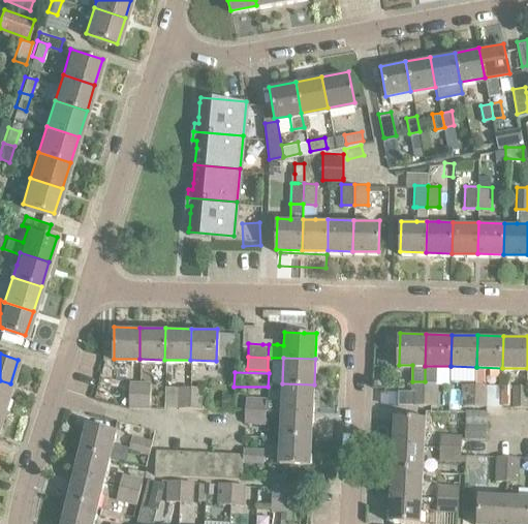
[(500,374),(500,382),(500,403),(501,403),(510,403),(510,374),(500,374)]
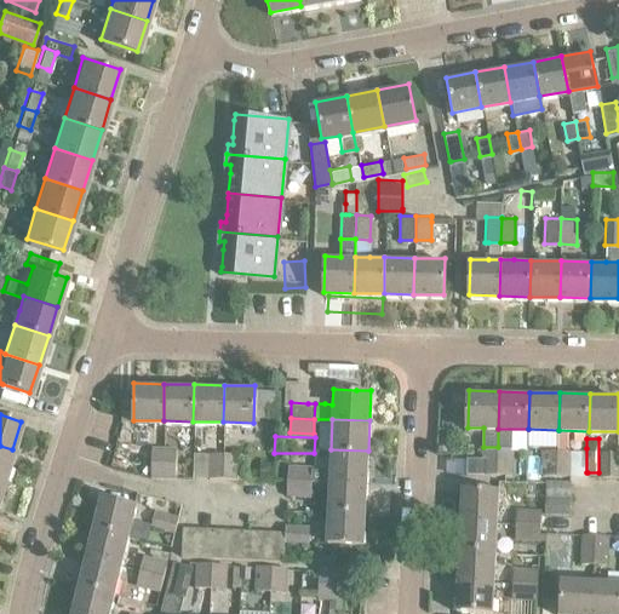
[(164,476),(164,445),(150,445),(150,476),(164,476)]
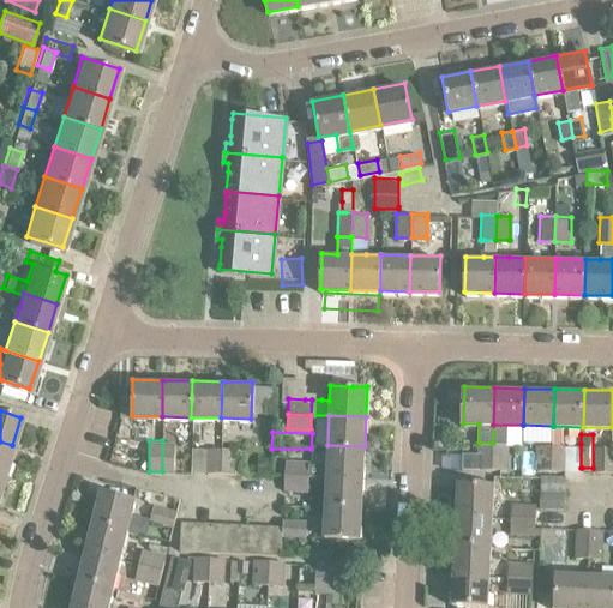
[(174,440),(162,440),(162,471),(174,471),(174,440)]
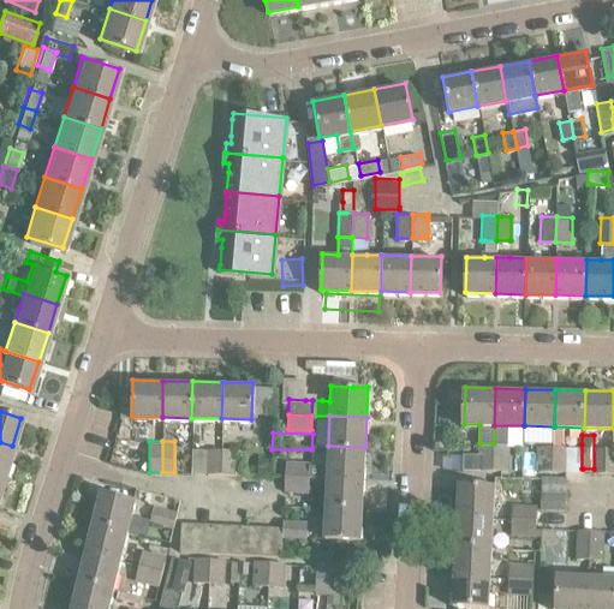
[(12,446),(0,442),(0,473),(3,475),(12,446)]
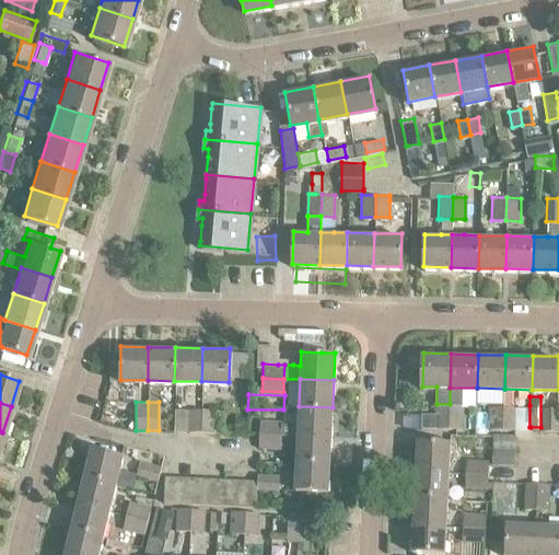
[(450,404),(437,404),(434,404),(434,412),(437,412),(437,424),(437,426),(437,427),(449,427),(450,404)]
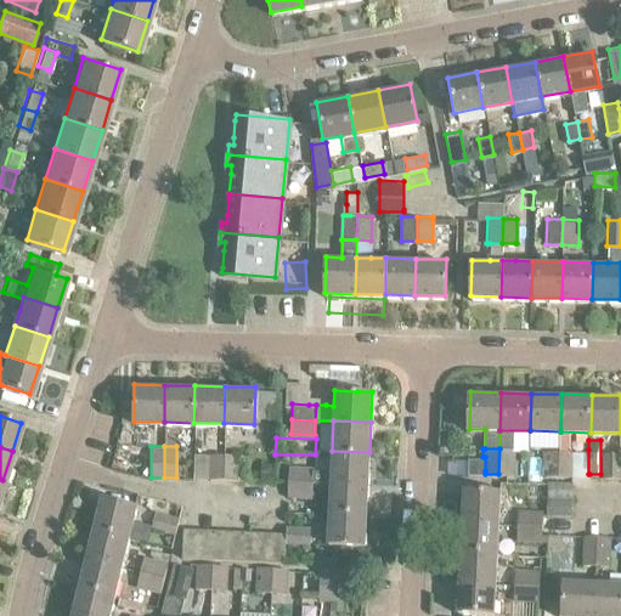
[(500,448),(498,474),(514,474),(514,448),(513,448),(500,448)]
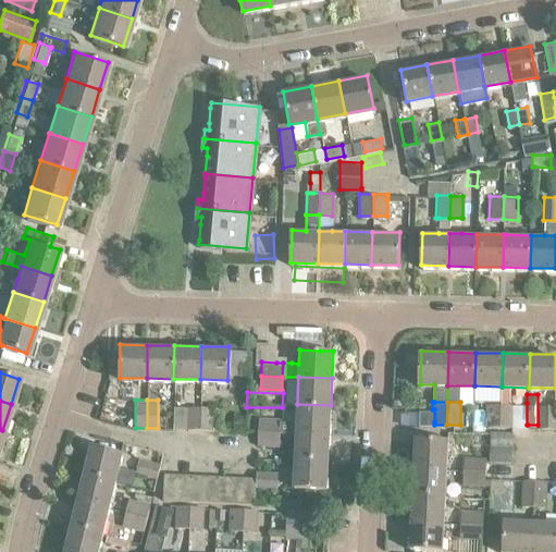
[(499,425),(501,403),(486,403),(485,425),(499,425)]
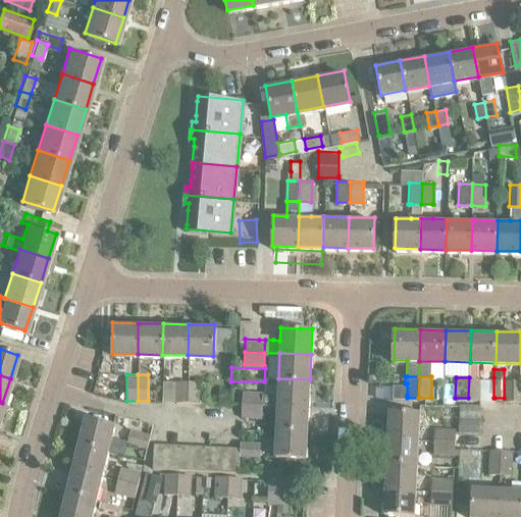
[(480,377),(469,377),(468,398),(479,399),(480,377)]
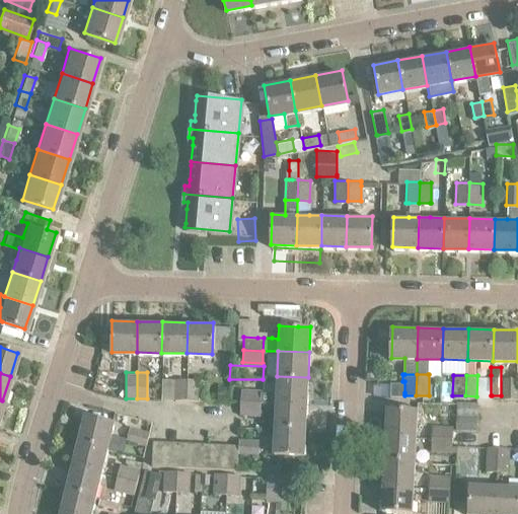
[(263,391),(261,391),(261,401),(276,401),(307,402),(308,377),(277,376),(276,392),(263,391)]
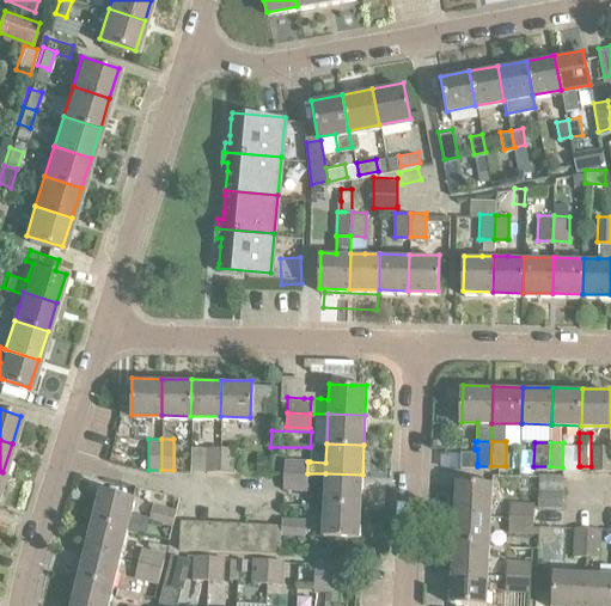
[(610,469),(610,444),(594,444),(594,469),(610,469)]
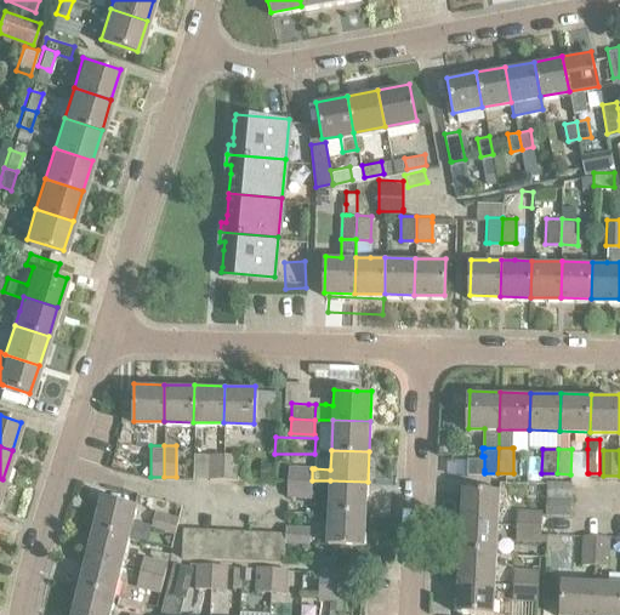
[(209,451),(209,476),(223,477),(223,451),(209,451)]
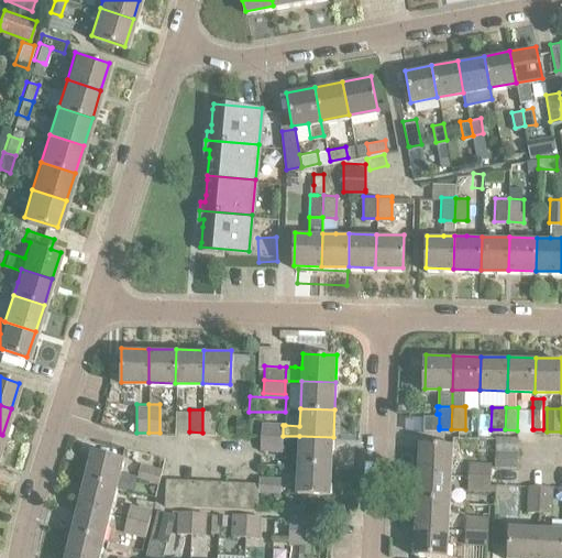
[(215,411),(202,409),(202,433),(216,433),(216,431),(216,411),(215,411)]
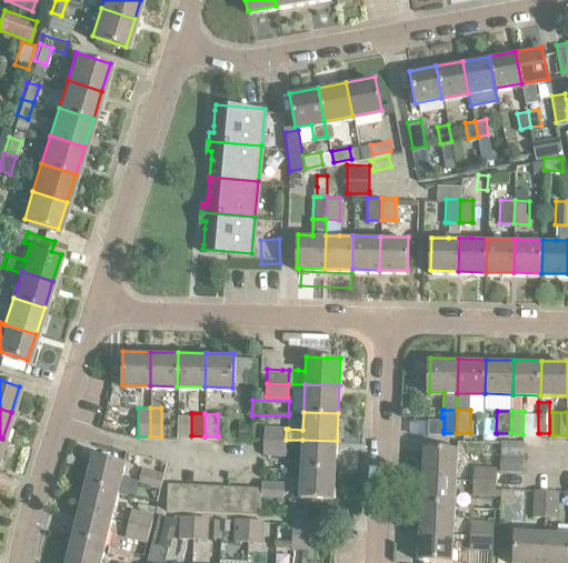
[(428,418),(427,432),(444,432),(444,430),(444,418),(441,418),(428,418)]
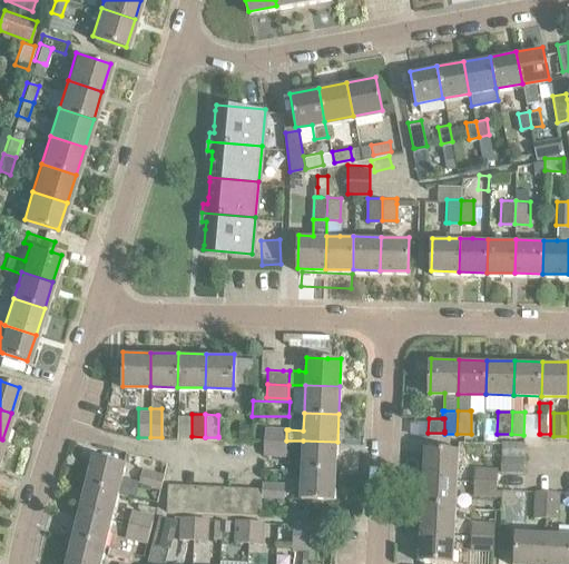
[(176,423),(175,449),(189,451),(189,423),(176,423)]
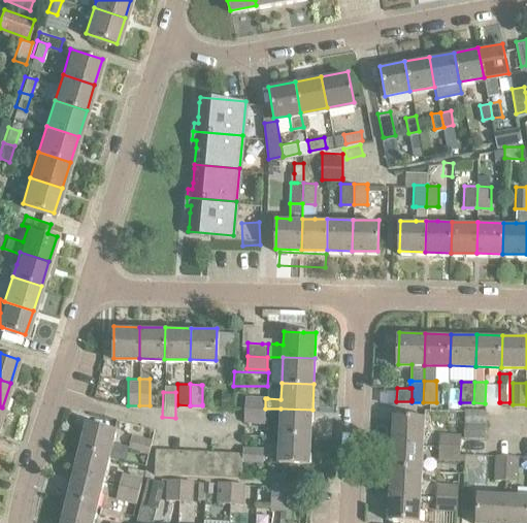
[(222,393),(222,405),(232,405),(233,393),(222,393)]
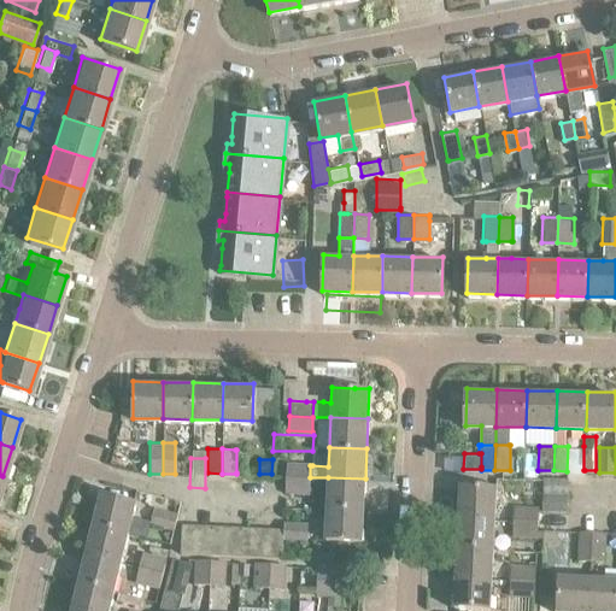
[(287,460),(286,476),(310,477),(310,465),(311,462),(287,460)]
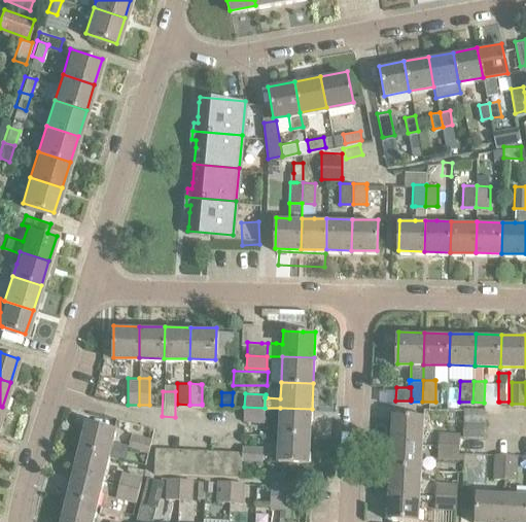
[(265,408),(244,407),(244,419),(264,420),(265,408)]
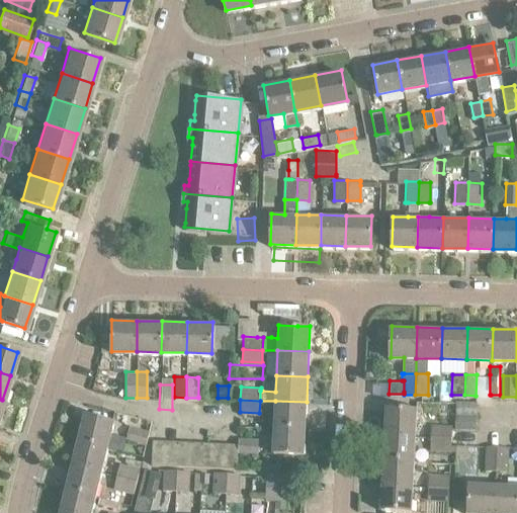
[(455,401),(455,414),(476,414),(476,400),(455,400),(455,401)]
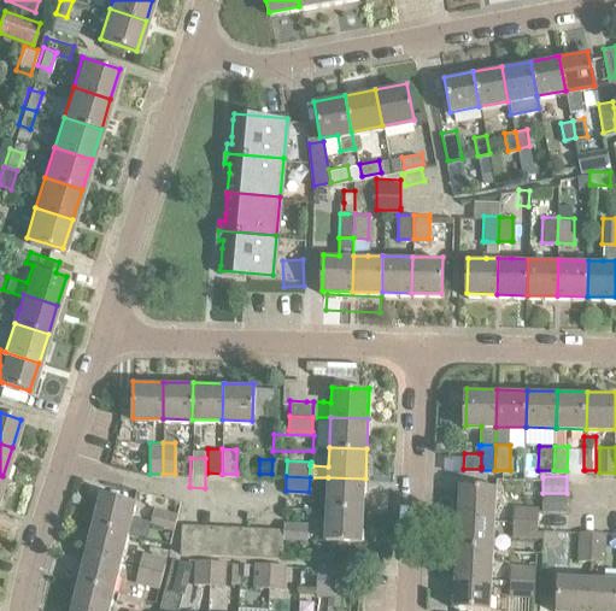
[(365,479),(328,477),(327,507),(364,509),(365,479)]
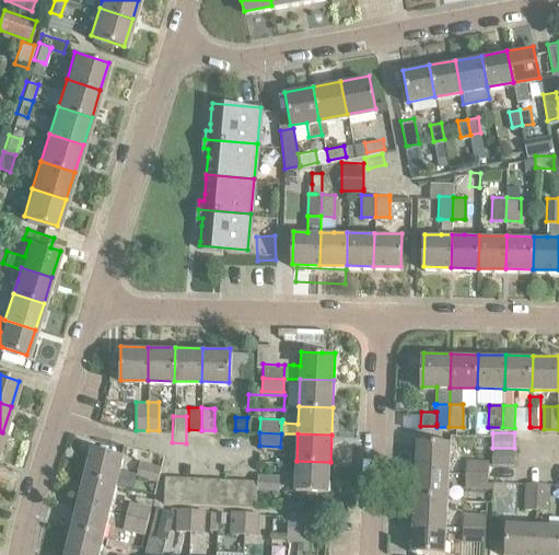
[(450,442),(428,441),(418,441),(416,469),(450,470),(451,442),(450,442)]
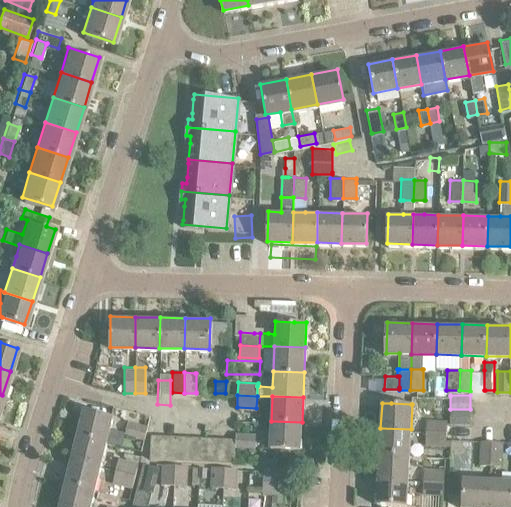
[(82,408),(76,433),(106,440),(112,416),(82,408)]
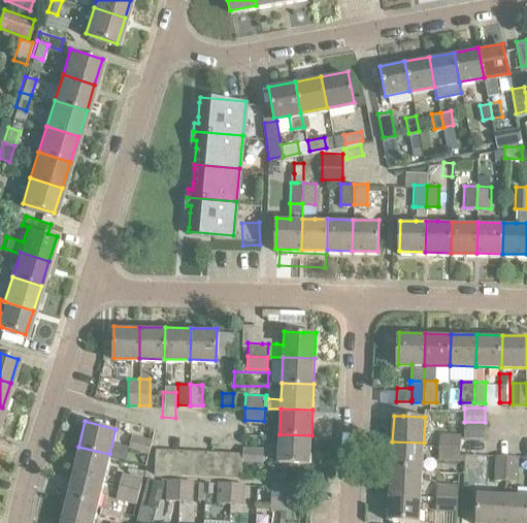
[(485,422),(464,422),(463,422),(463,436),(485,436),(485,422)]
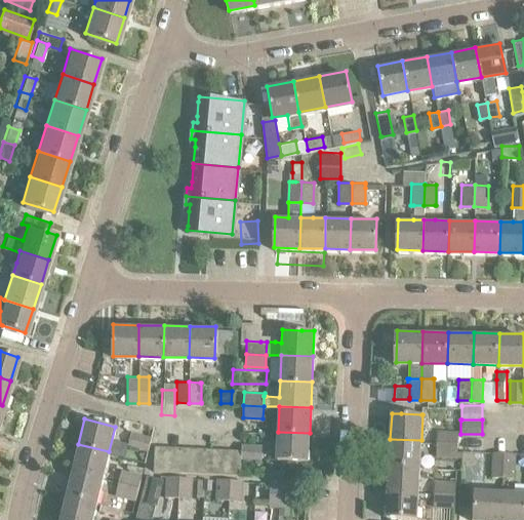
[(437,441),(457,442),(457,430),(438,429),(437,441)]
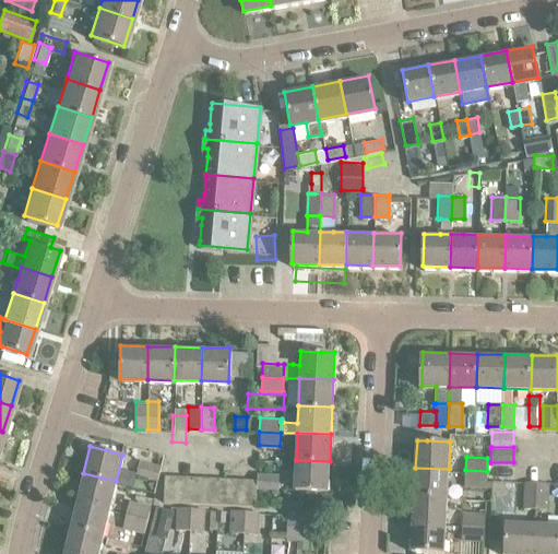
[(156,479),(161,464),(139,458),(135,473),(156,479)]
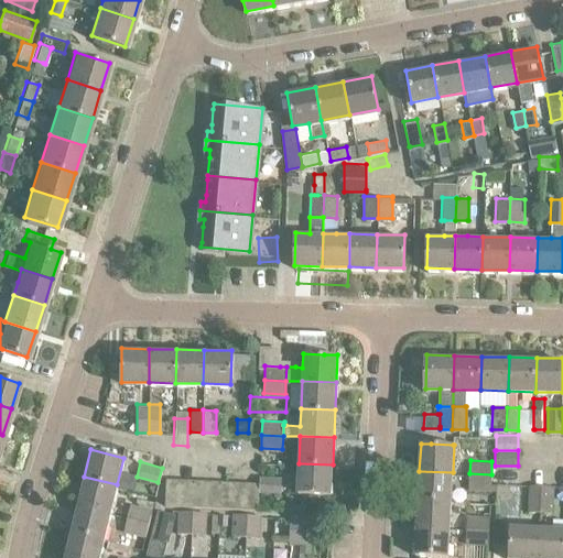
[(333,465),(299,463),(298,491),(332,492),(333,465)]
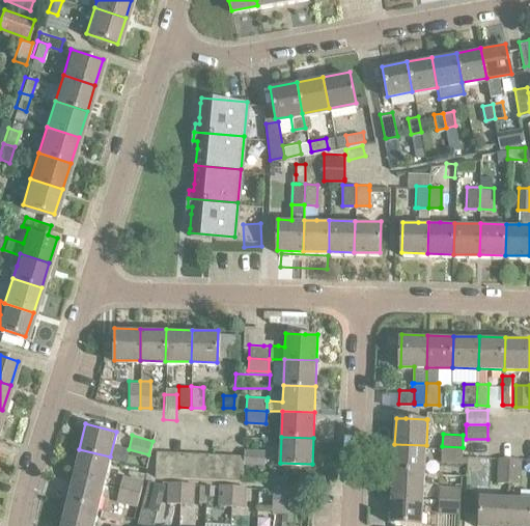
[(426,445),(394,444),(393,469),(425,471),(426,445)]
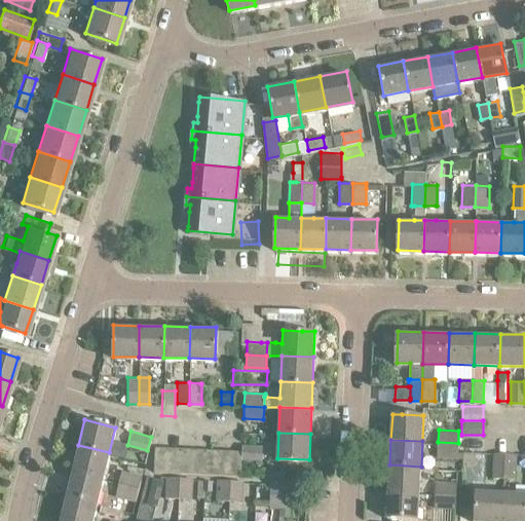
[(458,443),(438,442),(437,454),(457,455),(458,443)]
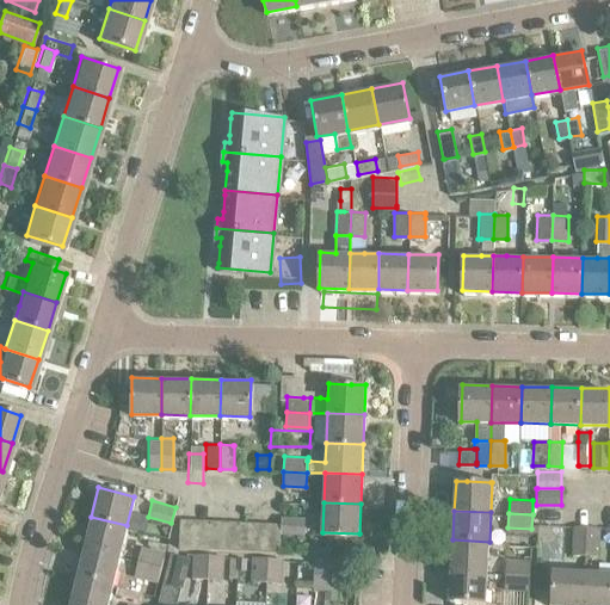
[(279,523),(279,531),(303,532),(305,516),(281,514),(279,523)]
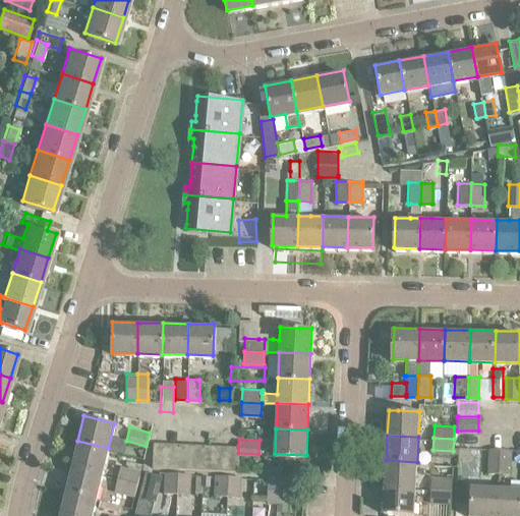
[(108,448),(77,441),(71,465),(101,472),(108,448)]
